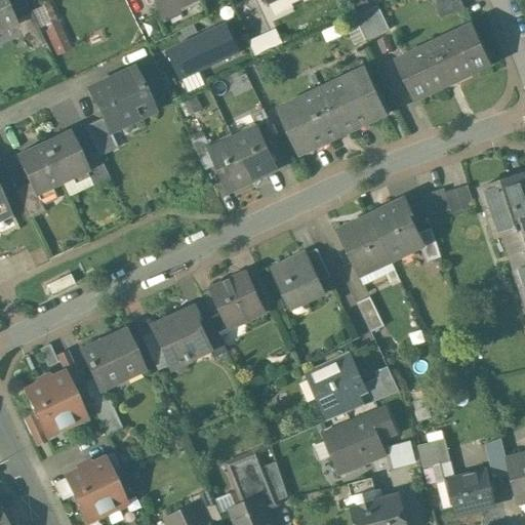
[(2,0),(0,0),(0,28),(13,23),(14,22),(12,19),(2,0)]
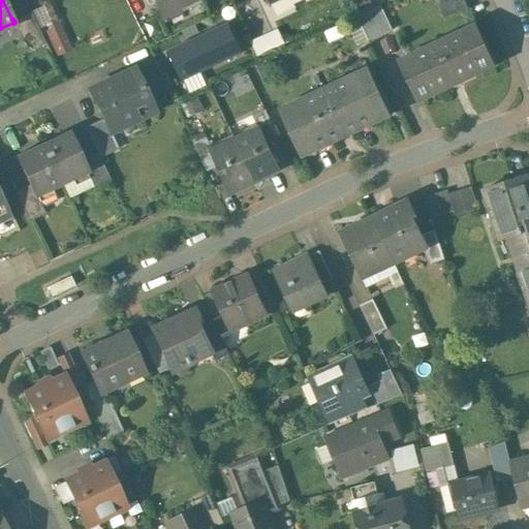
[(150,0),(159,18),(195,0),(150,0)]
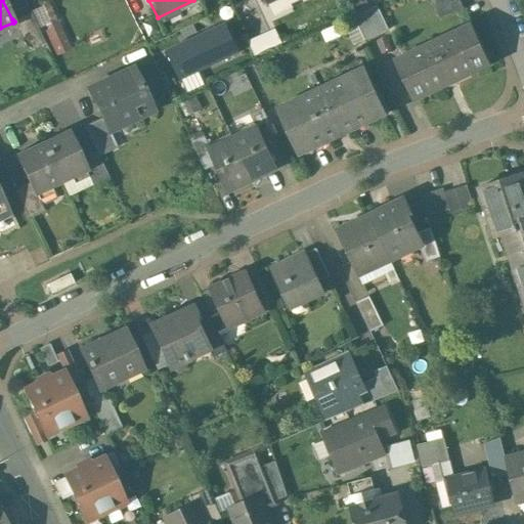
[(364,0),(349,0),(356,14),(369,8),(364,0)]
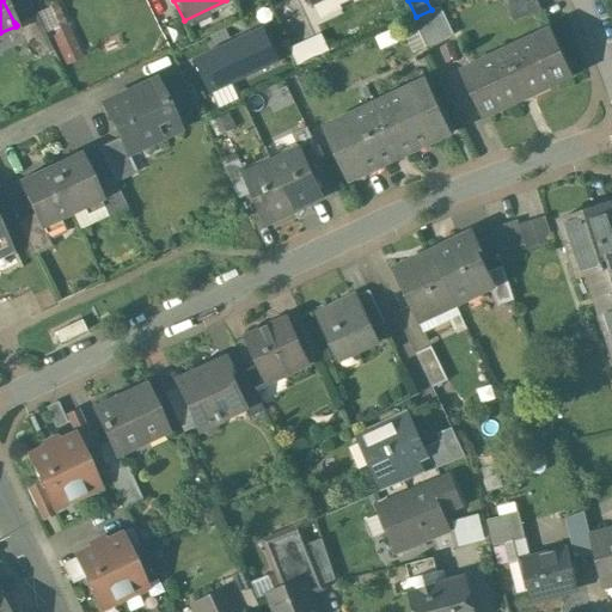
[(536,0),(502,0),(513,23),(540,8),(536,0)]
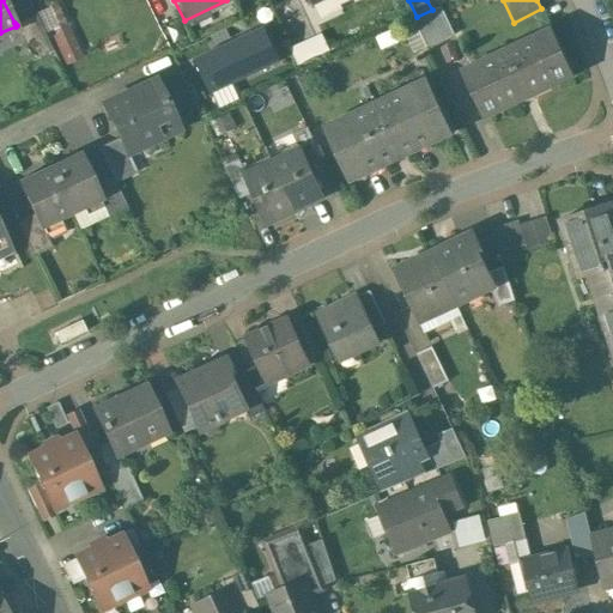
[(58,2),(42,10),(67,62),(83,55),(58,2)]
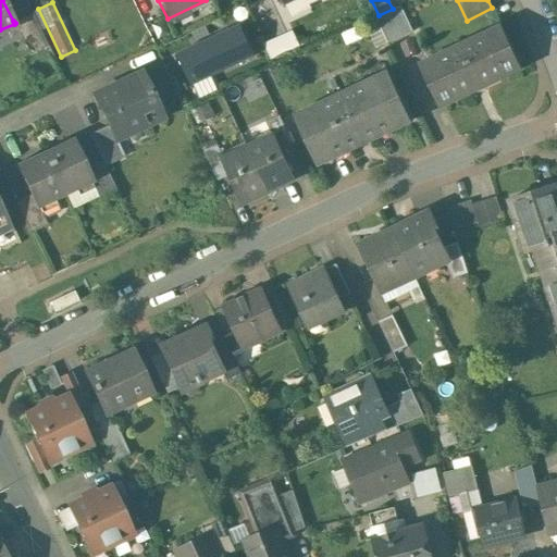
[(379,15),(375,17),(387,42),(412,31),(400,5),(393,9),(379,15)]
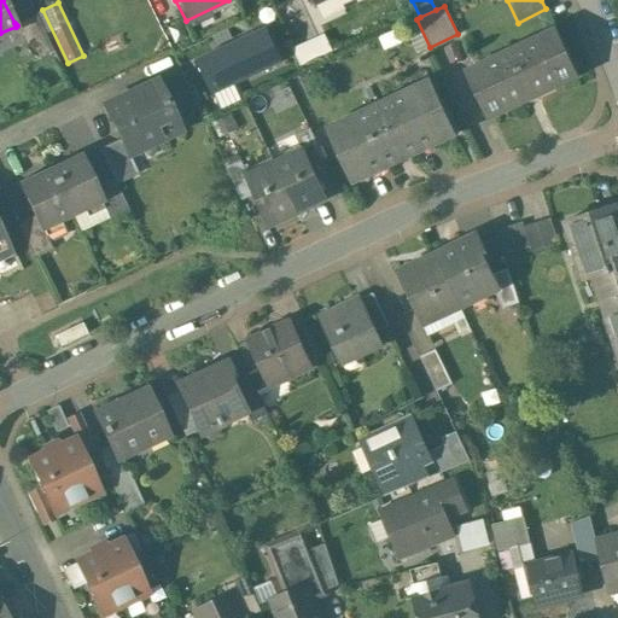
[(35,15),(15,23),(17,25),(16,27),(31,58),(51,48),(35,15)]
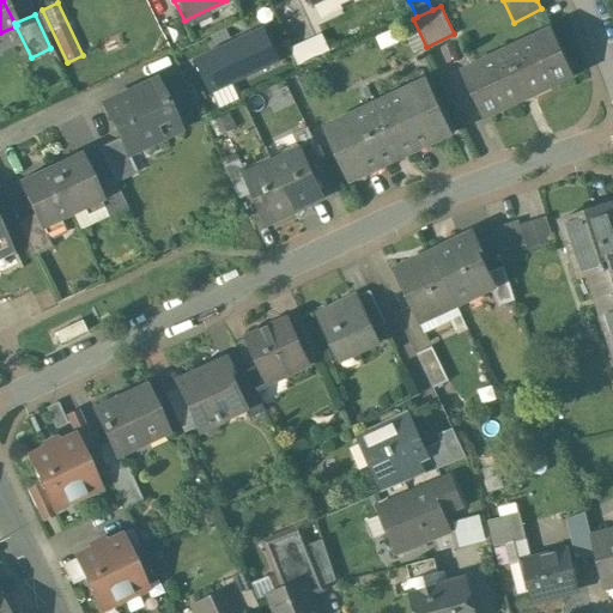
[(265,28),(195,60),(211,95),(280,62),(265,28)]
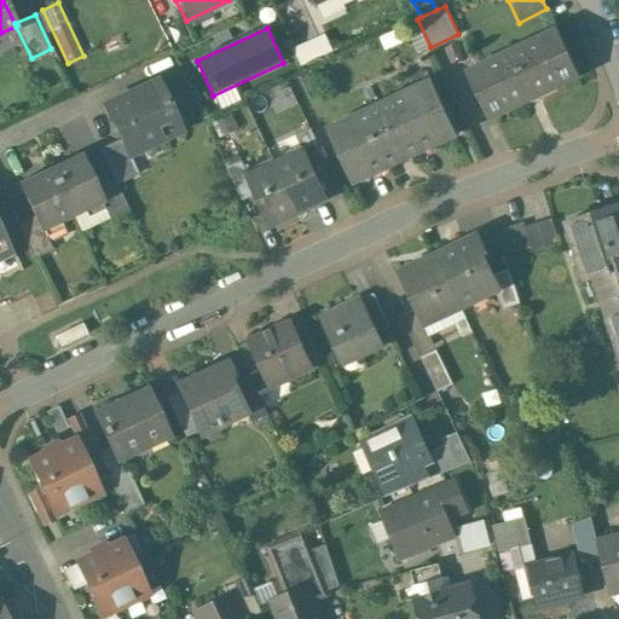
[(555,29),(466,71),(487,117),(525,100),(539,94),(539,93),(577,75),(555,29)]
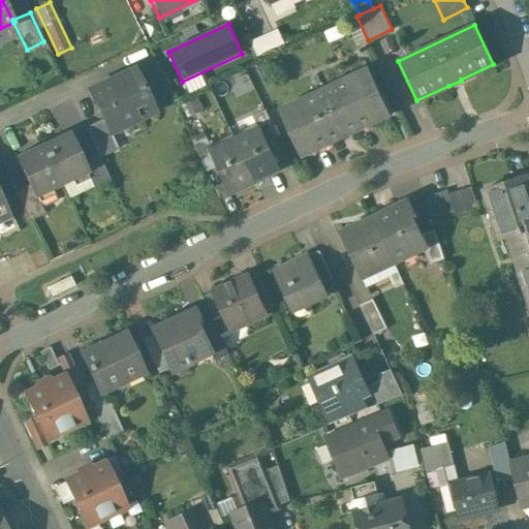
[(133,68),(88,90),(101,119),(105,127),(107,127),(110,131),(153,111),(133,68)]
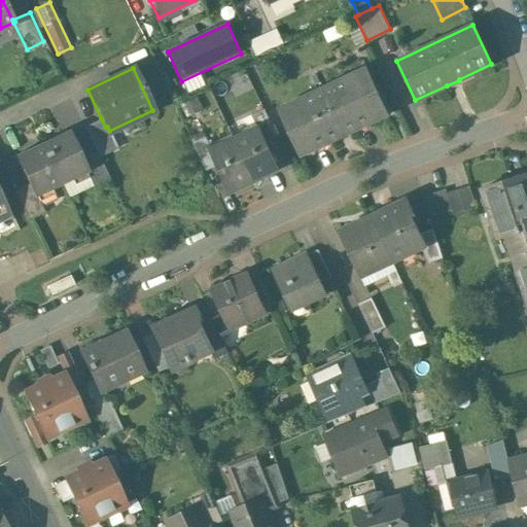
[(352,75),(291,104),(294,109),(281,116),(300,155),(387,114),(369,75),(355,81),(352,75)]
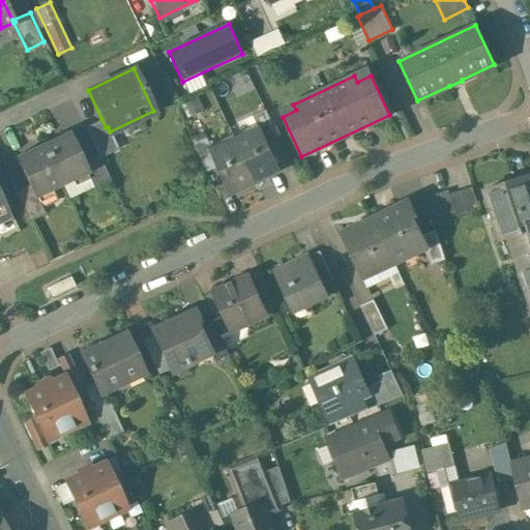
[(278,139),(265,110),(252,116),(259,129),(260,128),(267,144),(278,139)]
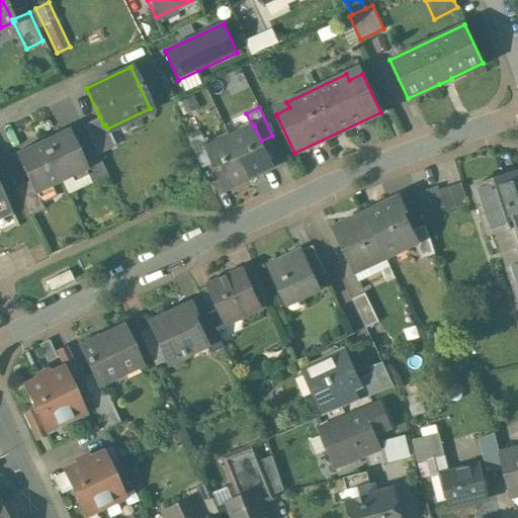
[(103,124),(99,116),(82,124),(94,149),(96,154),(115,146),(107,128),(105,124),(103,124)]
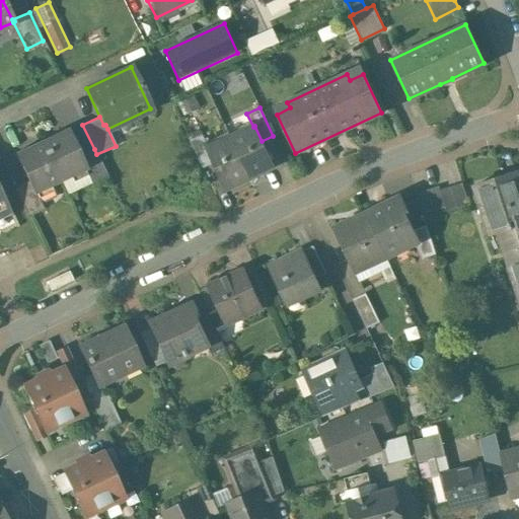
[(262,141),(254,126),(253,127),(230,137),(249,177),(273,166),(262,141)]
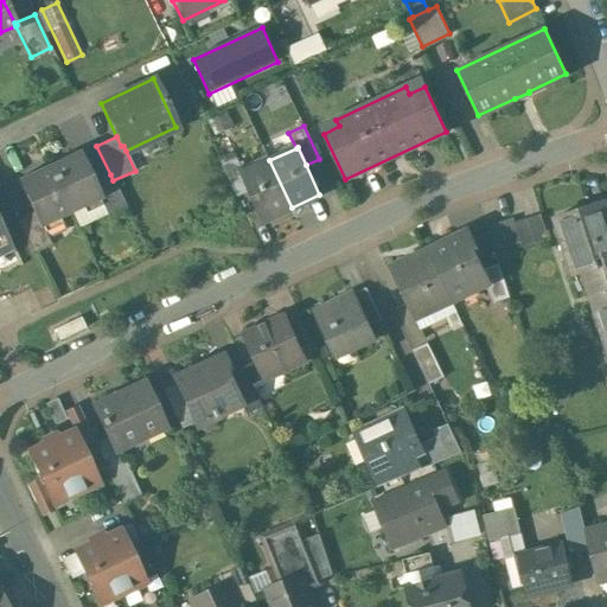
[(78,151),(62,158),(63,160),(49,166),(70,212),(98,198),(100,198),(93,183),(78,151)]
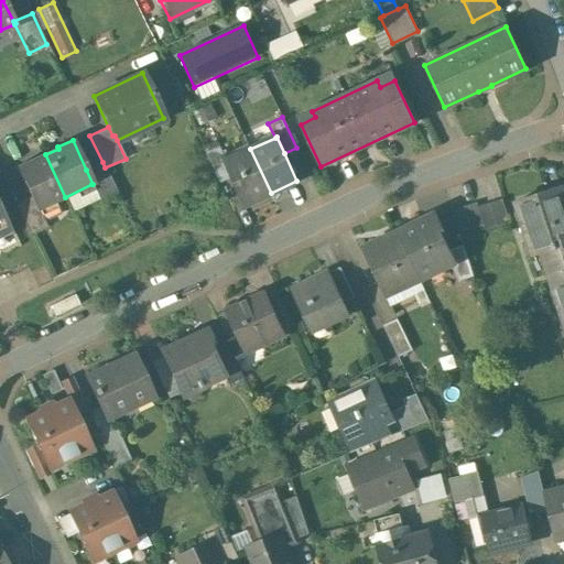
[(219,147),(205,153),(220,183),(231,177),(225,162),(226,161),(219,147)]
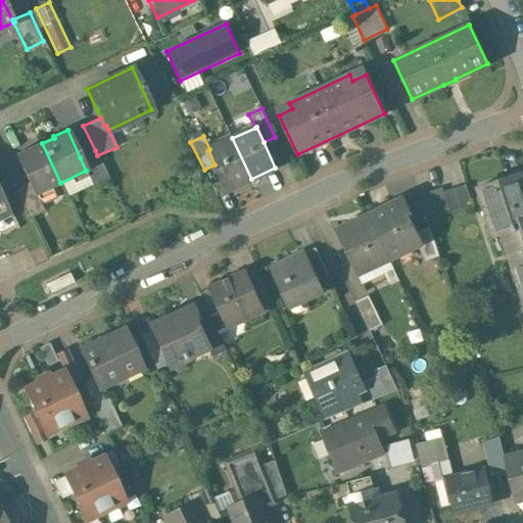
[(209,149),(208,150),(215,164),(227,190),(251,179),(232,138),(209,149)]
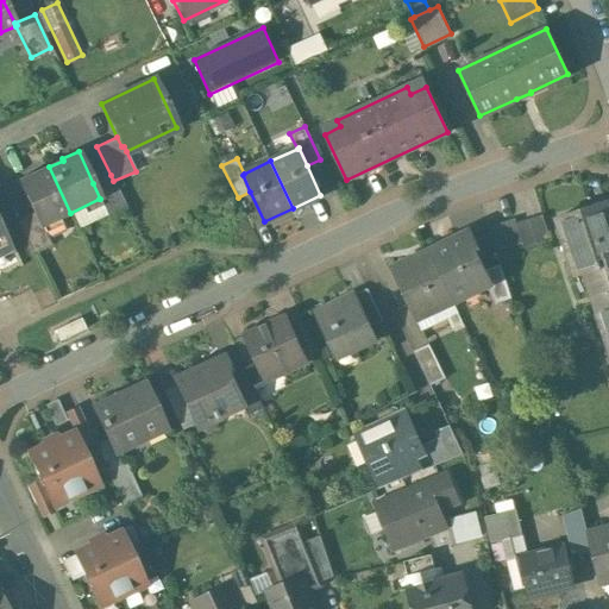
[(70,213),(49,167),(35,174),(33,171),(18,180),(33,212),(41,227),(42,226),(70,213)]
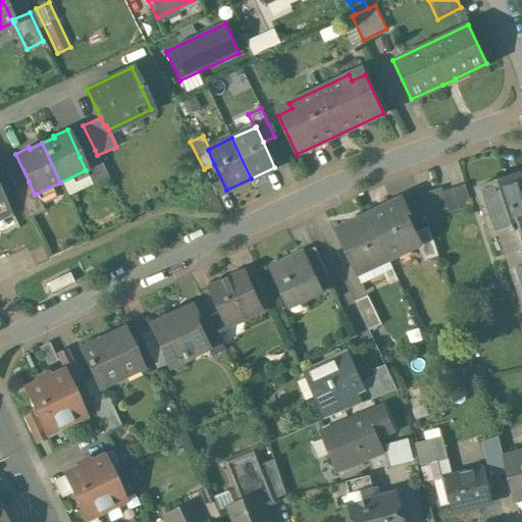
[(95,150),(80,157),(86,170),(85,170),(93,187),(108,179),(97,155),(95,150)]
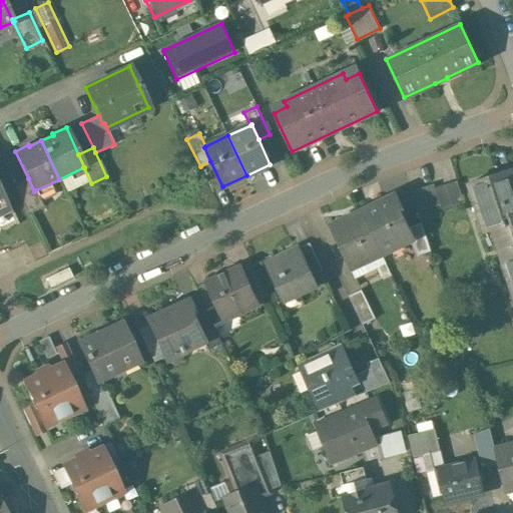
[(512,182),(509,170),(469,183),(485,231),(492,229),(512,221),(512,182)]
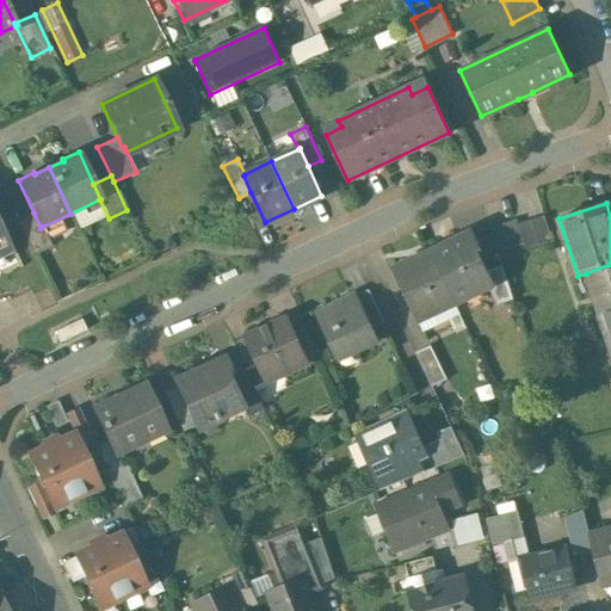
[(41,228),(34,213),(16,221),(32,255),(50,246),(42,227),(41,228)]
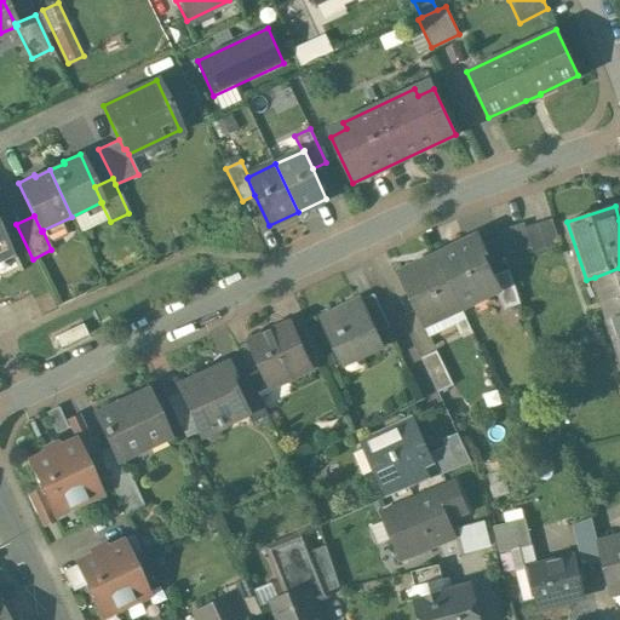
[(551,219),(524,228),(532,248),(533,253),(560,245),(551,219)]
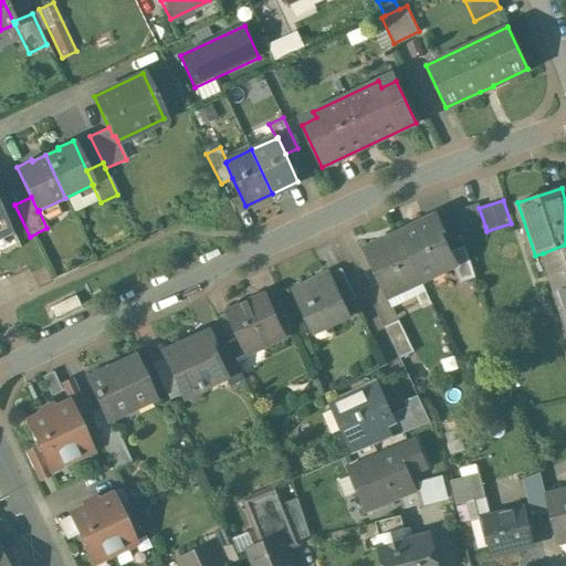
[(478,203),(453,211),(461,234),(485,227),(479,208),(478,203)]
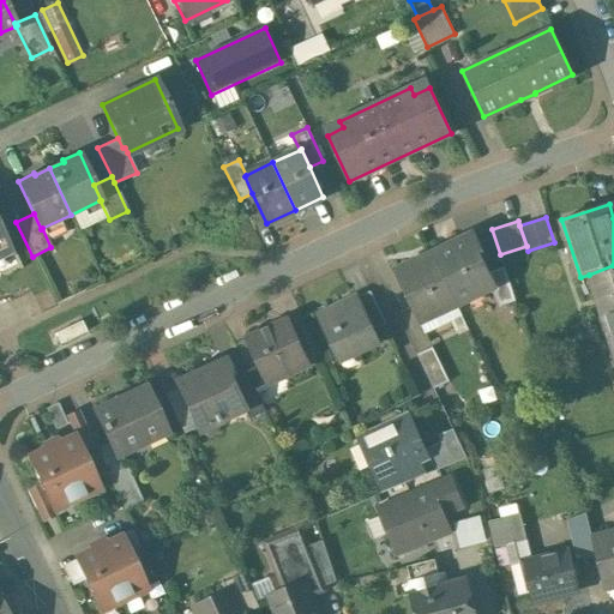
[(473,232),(458,239),(459,240),(432,253),(456,305),(458,304),(455,298),(471,290),(474,296),(491,289),(495,287),(488,272),(481,257),(483,254),(473,232)]
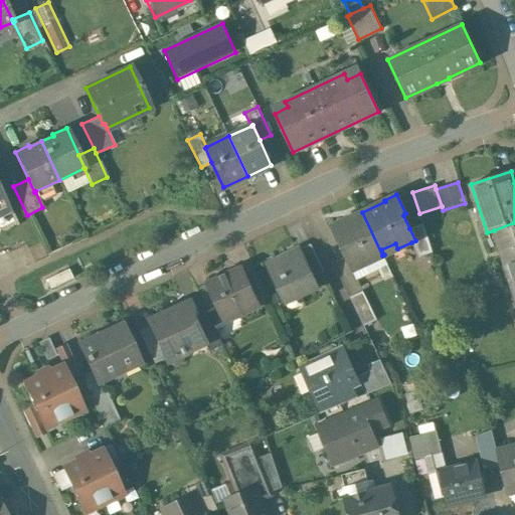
[(362,212),(331,226),(351,271),(353,270),(351,265),(365,258),(367,263),(382,255),(362,212)]
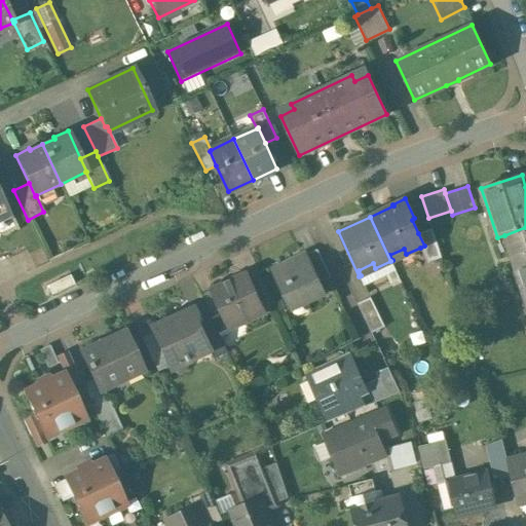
[(525,227),(504,235),(525,300),(525,227)]
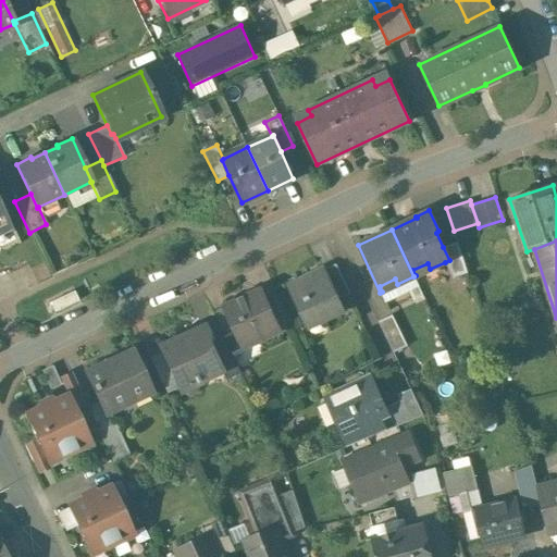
[(457,243),(443,247),(449,260),(445,262),(453,277),(467,273),(457,243)]
